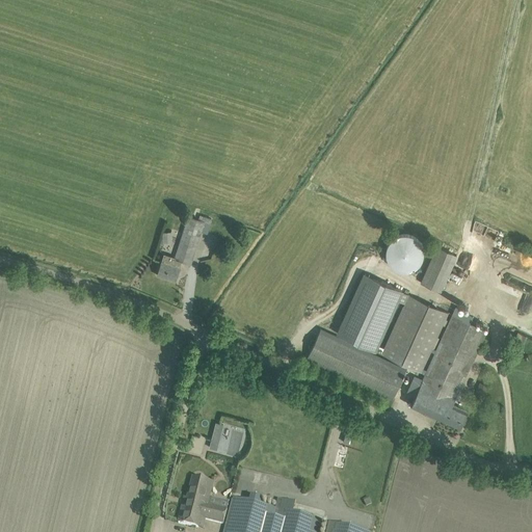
[(198,218),(189,215),(176,257),(183,259),(182,261),(191,264),(206,216),(200,214),(198,218)]
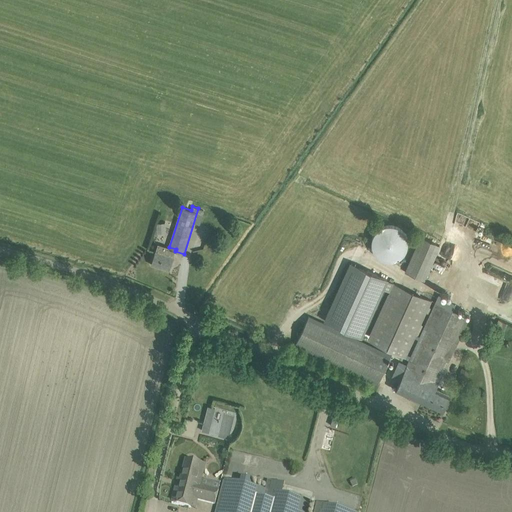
[(466,226),(474,229),(477,221),(469,217),(466,226)]
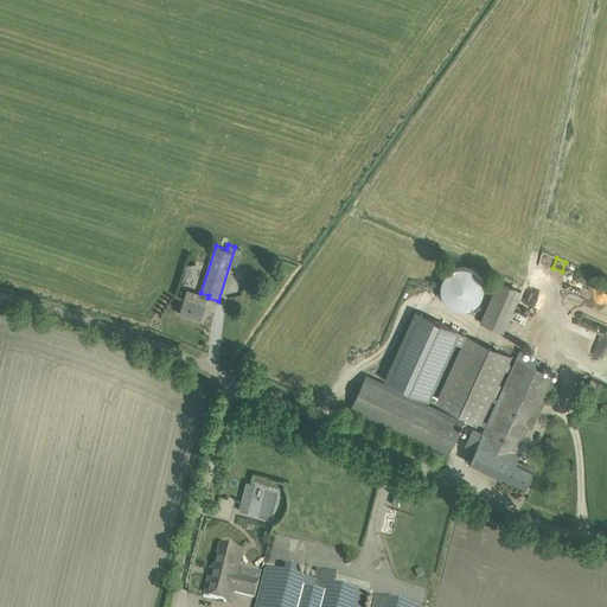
[(457,308),(461,310),(470,308),(474,305),(475,304),(478,301),(480,298),(481,295),(483,293),(483,288),(483,282),(481,278),(478,273),(474,270),(471,268),(466,267),(462,266),(457,267),(453,268),(449,269),(448,272),(446,274),(442,280),(441,282),(440,286),(441,292),(442,298),(446,301),(449,305),(457,308)]
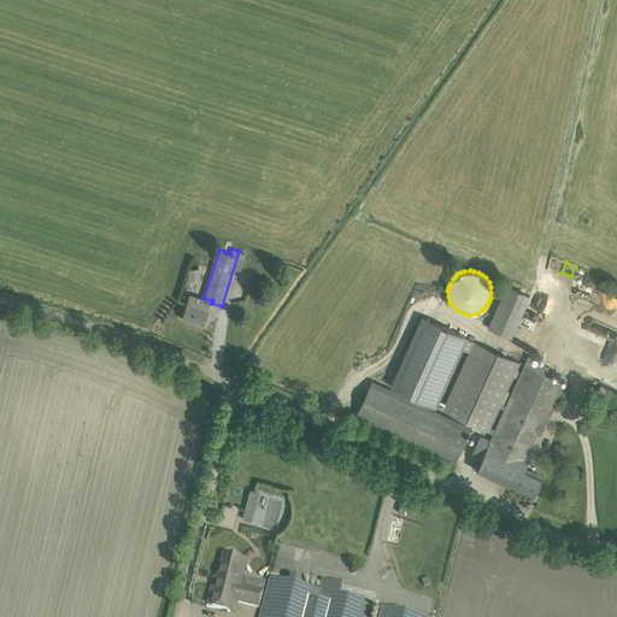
[(487,328),(512,339),(530,295),(506,286),(487,328)]
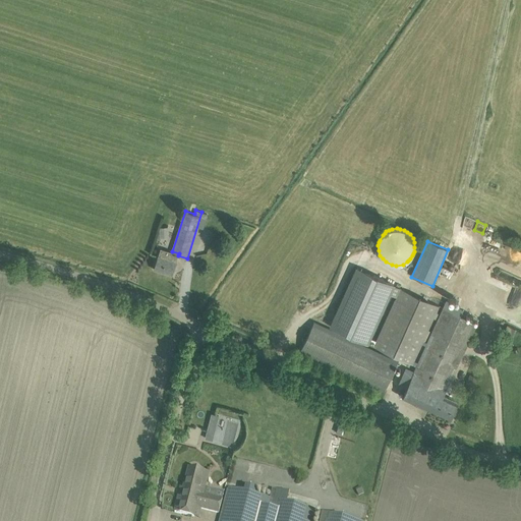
[(178,255),(179,253),(172,251),(161,247),(154,269),(172,275),(178,255)]
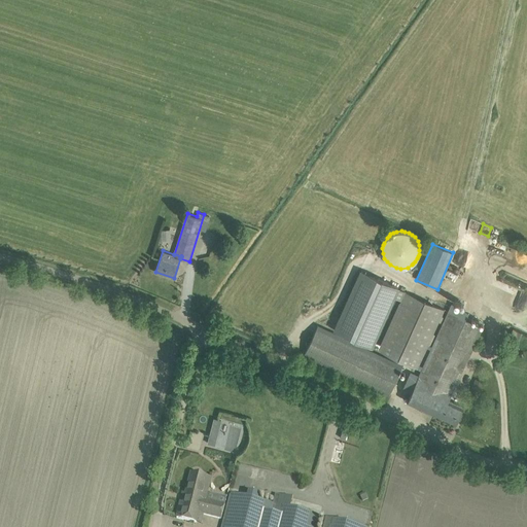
[(360,270),(334,329),(371,346),(379,349),(381,345),(373,341),(393,296),(401,301),(406,291),(397,287),(360,270)]
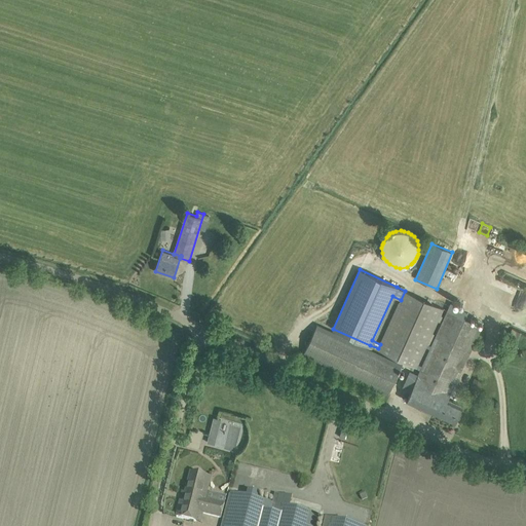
[(443,308),(405,291),(401,300),(380,344),(378,348),(378,349),(421,369),(418,375),(410,371),(402,387),(411,391),(407,401),(435,413),(447,386),(453,388),(470,353),(482,326),(464,318),(448,310),(436,337),(431,345),(429,344),(427,343),(433,332),(438,321),(441,314),(443,308)]
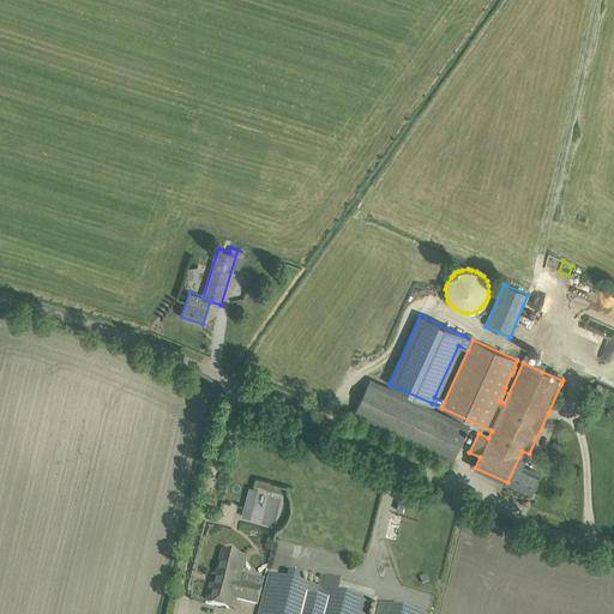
[(371,379),(365,391),(360,390),(356,398),(360,401),(354,413),(453,461),(469,426),(371,379)]
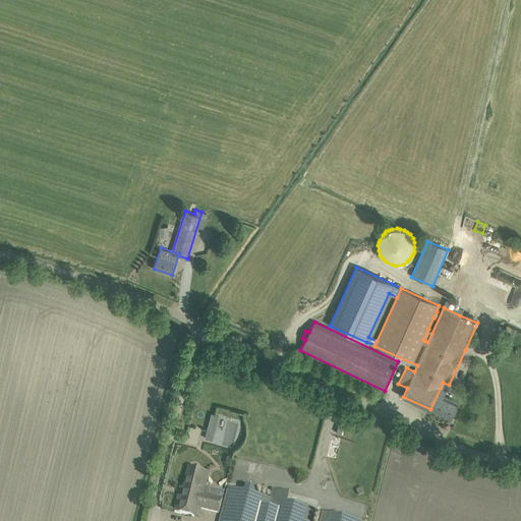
[(502,337),(511,340),(516,329),(507,325),(502,337)]
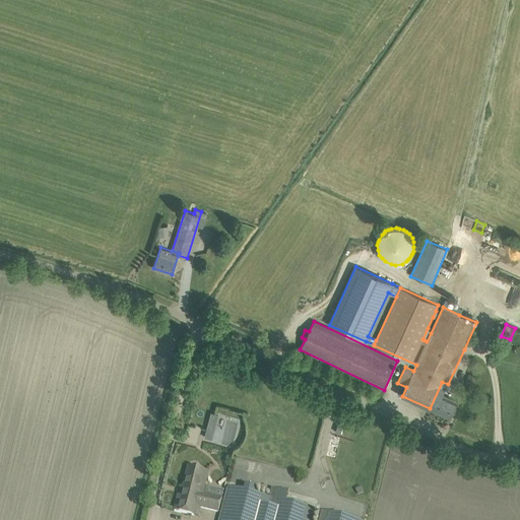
[(462,390),(469,394),(477,377),(469,374),(462,390)]
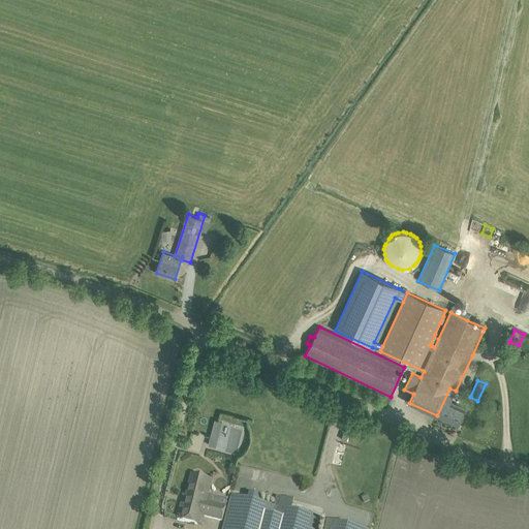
[(449,389),(437,415),(458,425),(462,415),(465,407),(450,401),(456,391),(449,389)]
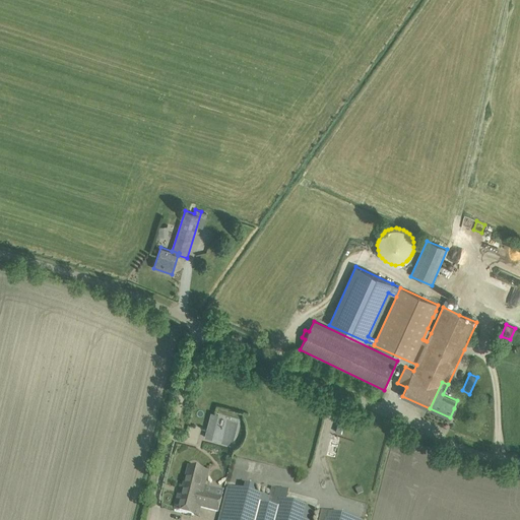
[(211,412),(204,437),(212,439),(218,414),(211,412)]
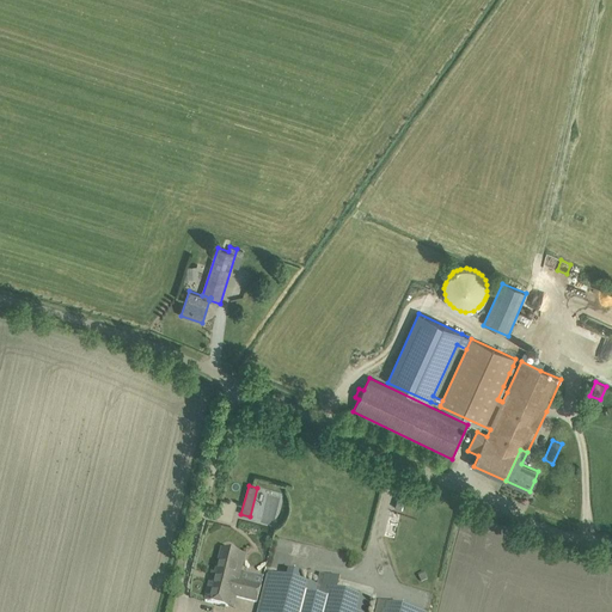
[(245,557),(233,554),(222,551),(216,575),(213,574),(206,601),(228,609),(232,597),(257,604),(261,587),(239,581),(245,557)]
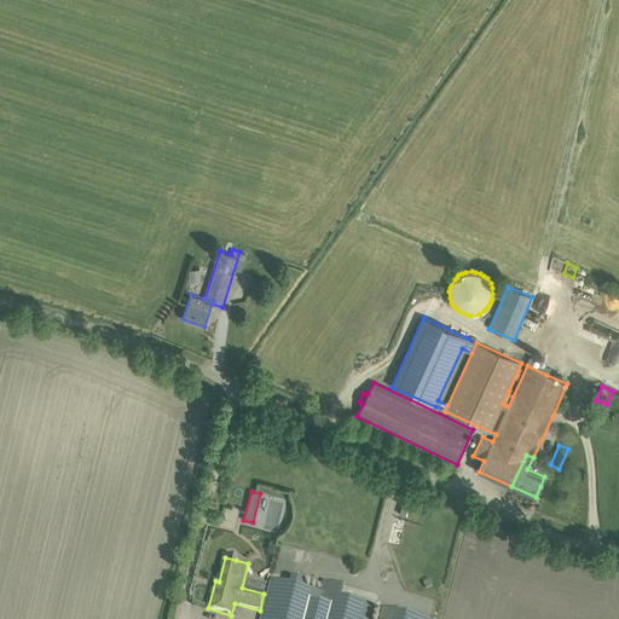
[(313,618),(320,593),(304,588),(306,582),(291,578),(290,584),(272,579),(261,618),(313,618)]
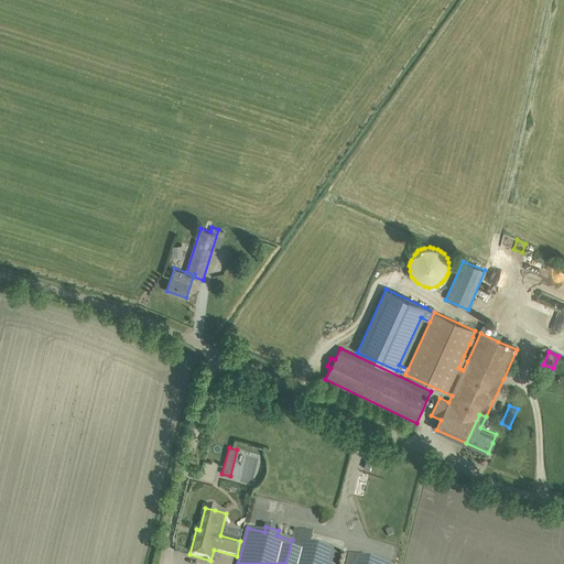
[(339,563),(343,553),(311,544),(313,533),(295,529),(292,540),(285,563),(339,563)]
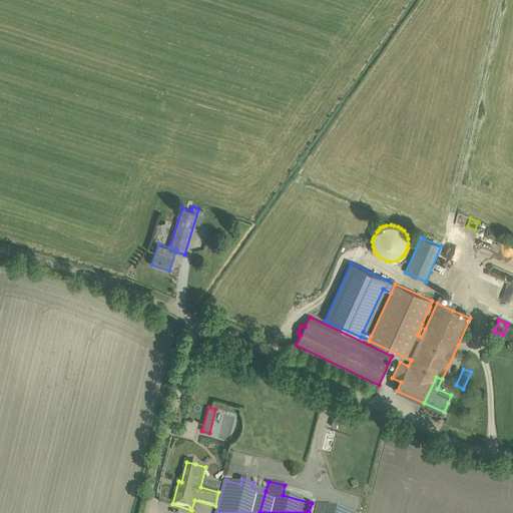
[(351,512),(317,504),(314,512),(351,512)]
